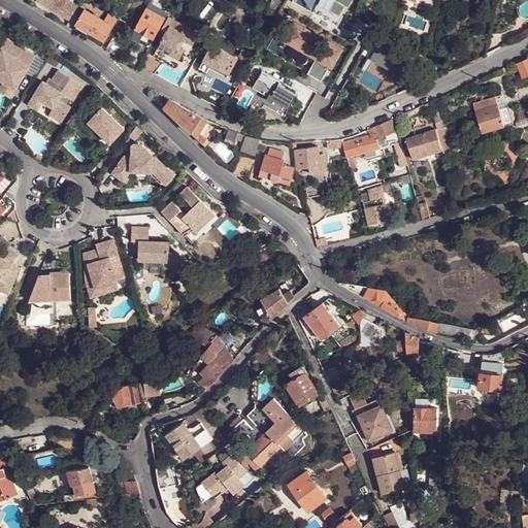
[(38,0),(70,20),(78,6),(71,1),(69,0),(38,0)]
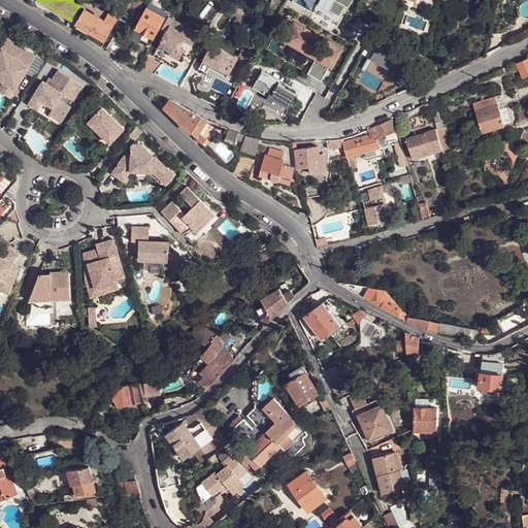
[(332,0),(318,0),(316,4),(327,10),(332,0)]
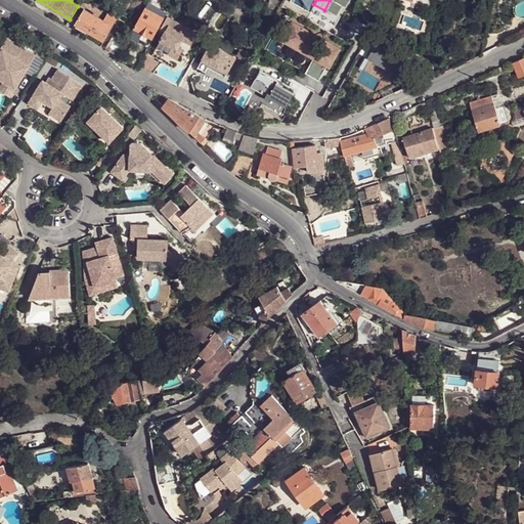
[(330,0),(324,10),(336,16),(342,6),(345,7),(348,0),(330,0)]
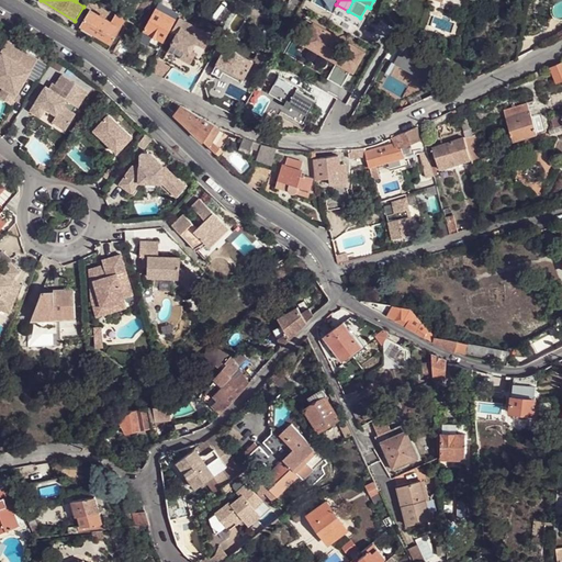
[(160,2),(157,9),(176,19),(179,13),(160,2)]
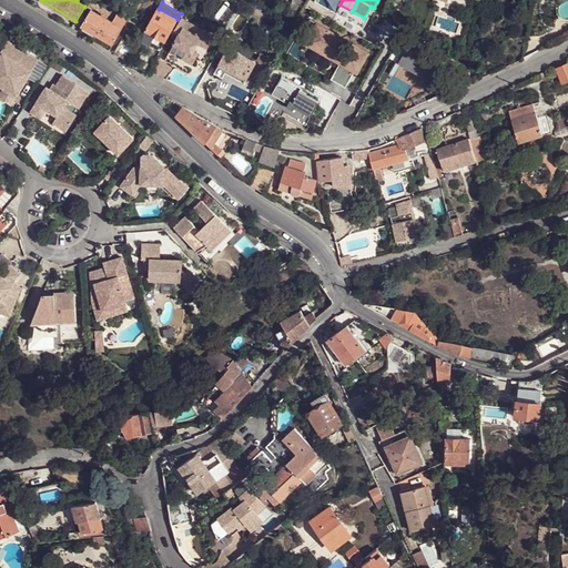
[(178,19),(159,9),(146,30),(143,36),(151,40),(154,34),(165,41),(178,19)]
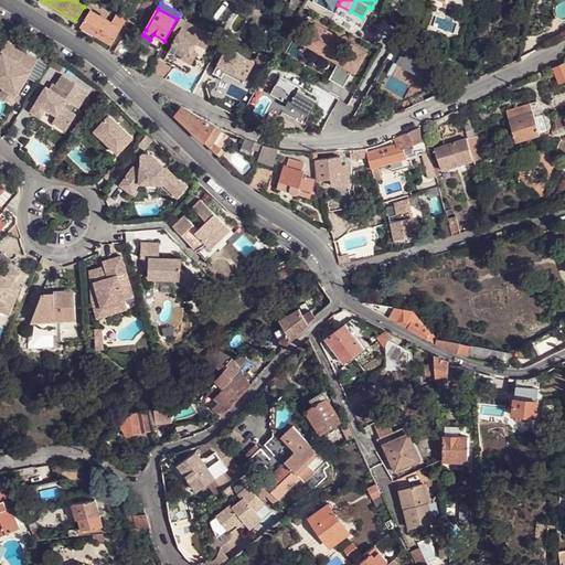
[(113,43),(127,17),(116,11),(112,20),(92,10),(83,27),(113,43)]
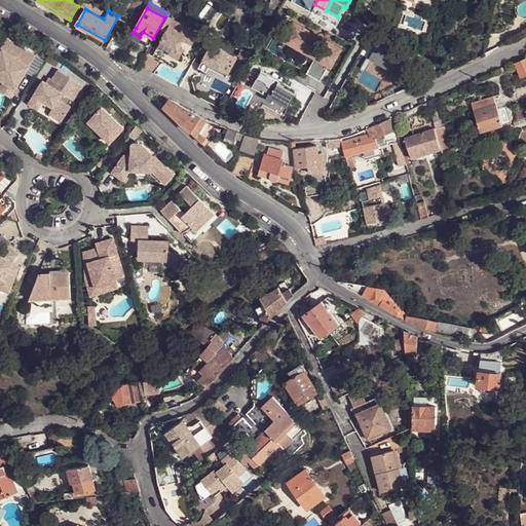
[(200,32),(175,19),(155,53),(177,65),(185,48),(181,47),(185,40),(189,42),(193,44),(200,32)]
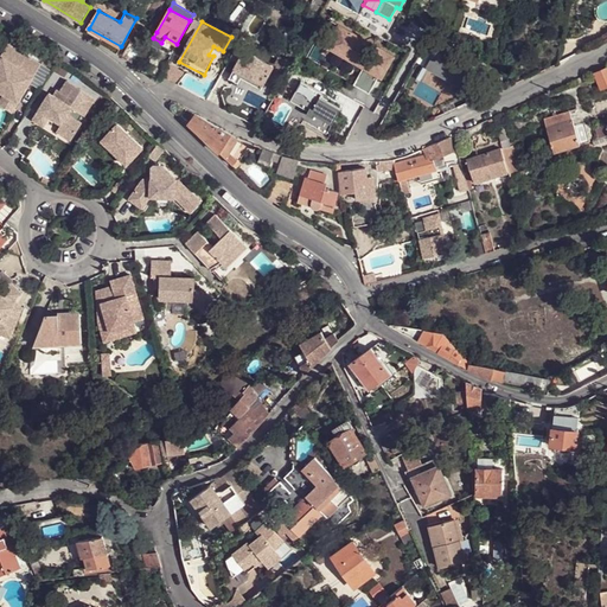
[(327,46),(338,26),(330,21),(324,31),(331,34),(325,45),(327,46)]
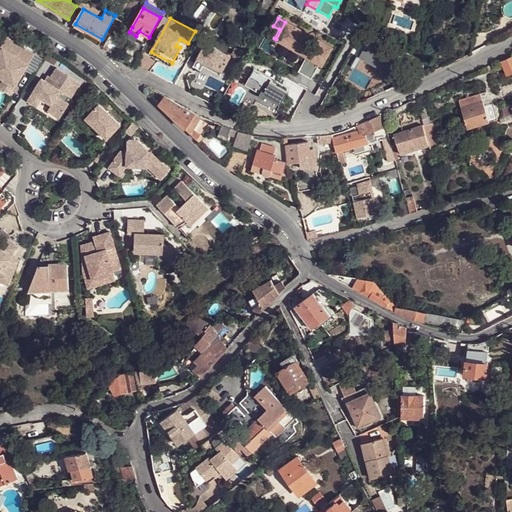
[(331,47),(285,22),(276,39),(274,38),(270,45),(275,48),(272,55),(311,76),(318,65),(322,57),(324,59),(331,47)]
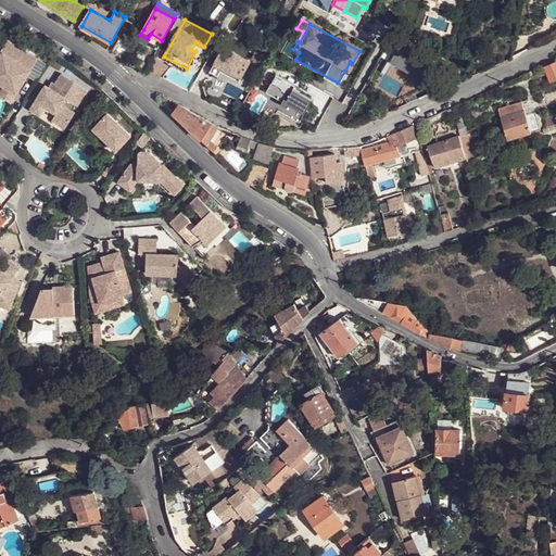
[(227,40),(220,35),(211,53),(218,57),(215,62),(211,72),(218,76),(224,67),(243,78),(252,61),(225,46),(227,40)]
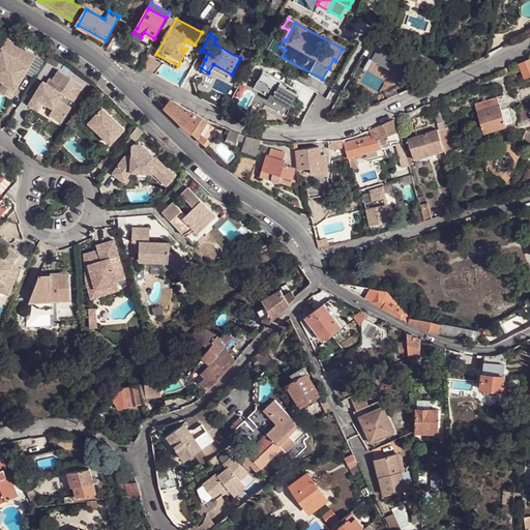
[(401,45),(381,33),(374,48),(377,49),(375,52),(373,58),(404,75),(412,59),(414,57),(399,48),(401,45)]
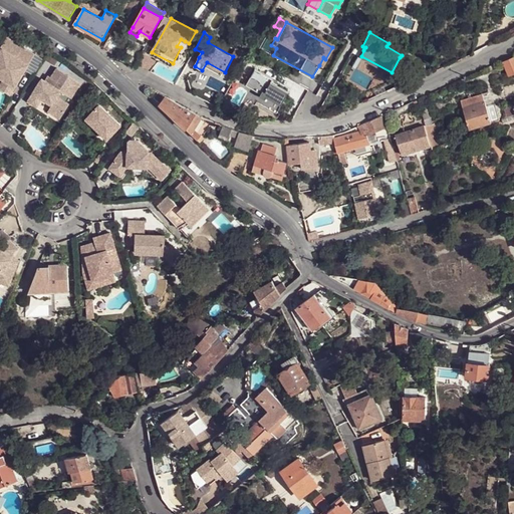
[(116,56),(123,43),(110,35),(103,47),(116,56)]
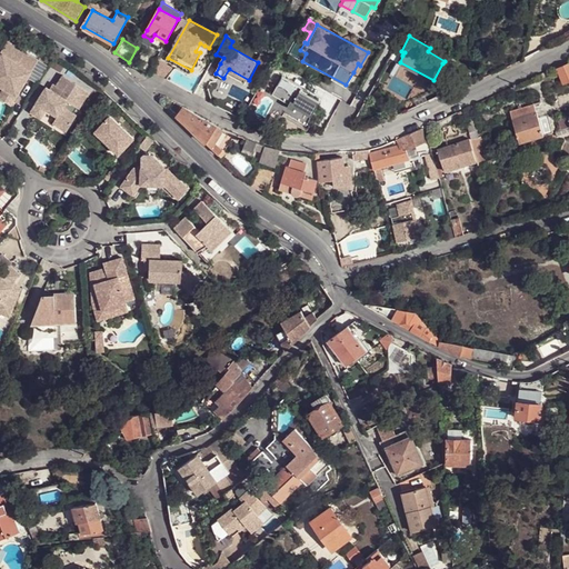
[(39,61),(8,42),(0,53),(0,87),(5,89),(18,98),(39,61)]
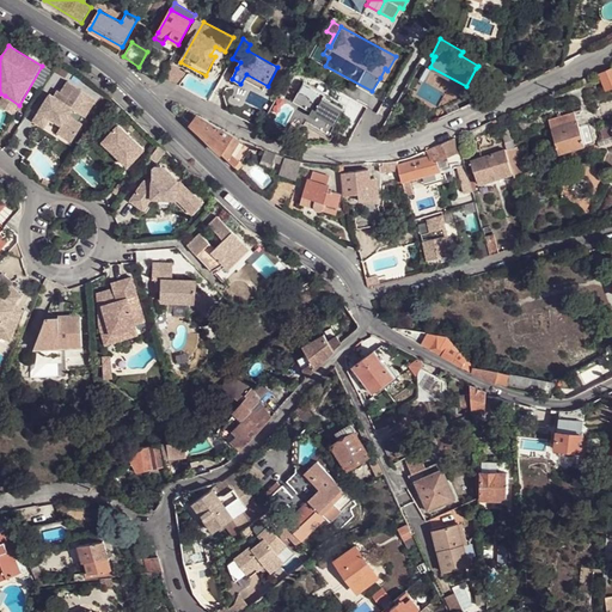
[(479,71),(476,68),(466,86),(430,67),(433,60),(429,59),(416,84),(420,86),(429,68),(456,83),(453,86),(466,93),(479,71)]
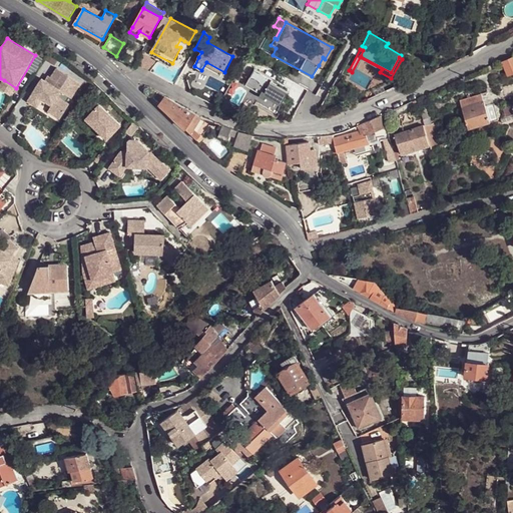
[(312,76),(273,55),(271,57),(311,79),(312,76)]
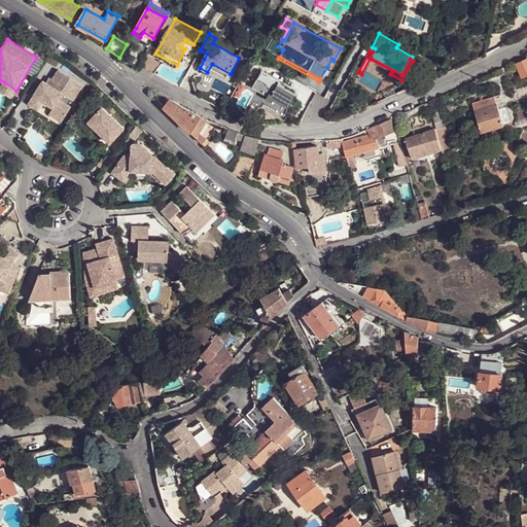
[(517,63),(522,77),(526,74),(526,61),(526,60),(517,63)]
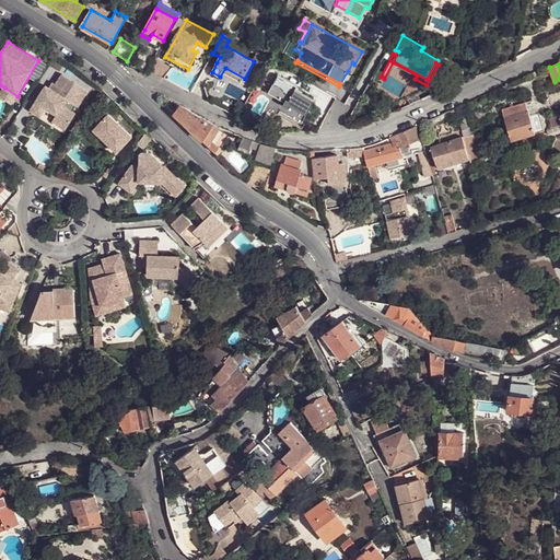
[(245,79),(225,68),(223,72),(242,83),(245,79)]
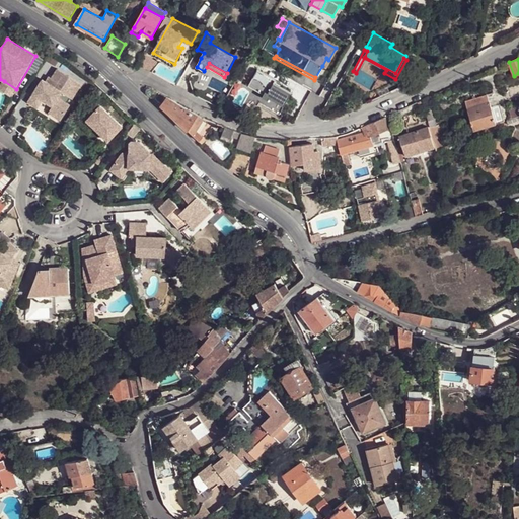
[(43,79),(32,96),(42,101),(43,99),(53,105),(49,113),(61,120),(70,104),(67,102),(70,98),(72,99),(81,83),(57,69),(52,78),(49,76),(46,81),(43,79)]
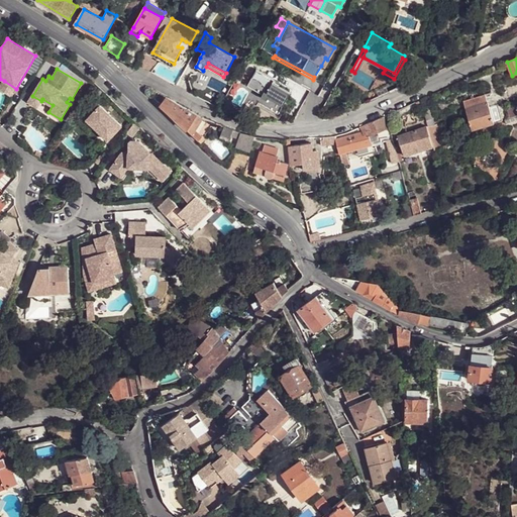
[(273,80),(255,70),(246,86),(262,95),(256,103),(277,114),(289,93),(276,86),(271,83),(273,80)]
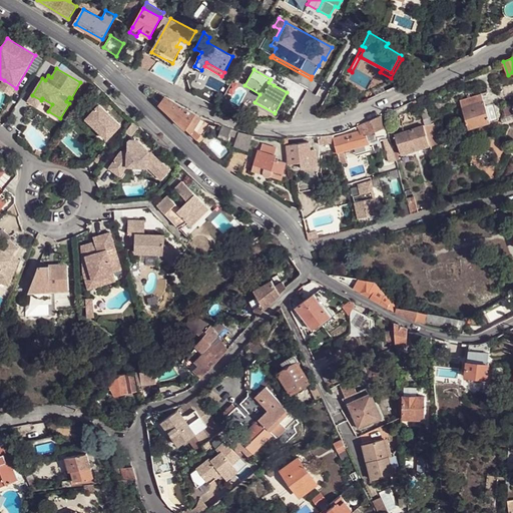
[(16,88),(4,80),(0,85),(0,90),(10,96),(16,88)]
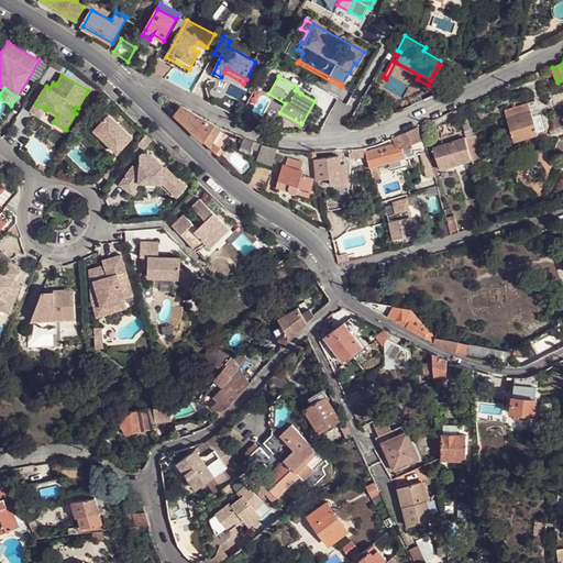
[(529,111),(527,103),(514,108),(509,109),(511,117),(529,111)]
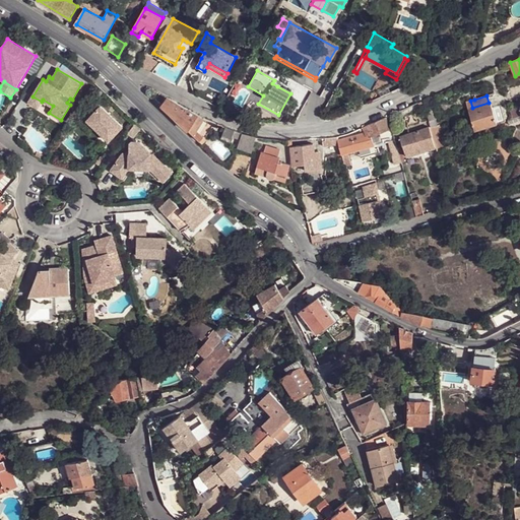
[(42,102),(33,96),(28,103),(38,109),(42,102)]
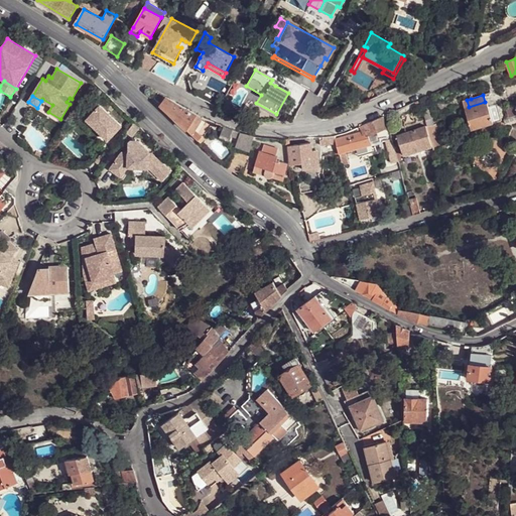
[(160,105),(185,128),(195,114),(184,109),(185,108),(165,98),(160,105)]
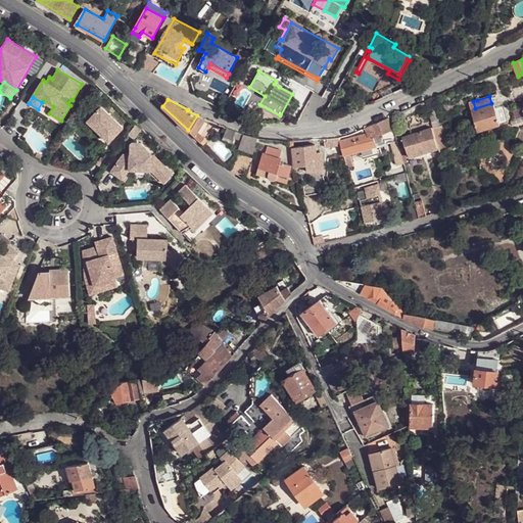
[(477,132),(498,125),(493,107),(492,102),(491,103),(475,108),(470,109),(477,132)]
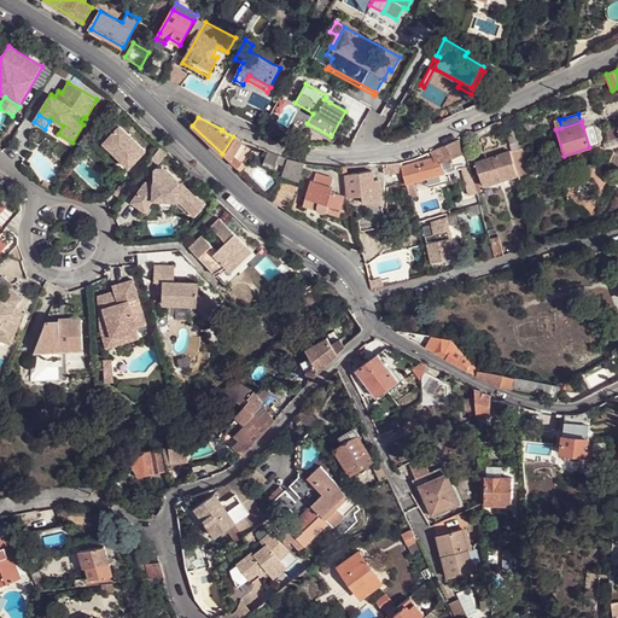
[(617,136),(617,133),(616,123),(607,127),(611,140),(617,136)]
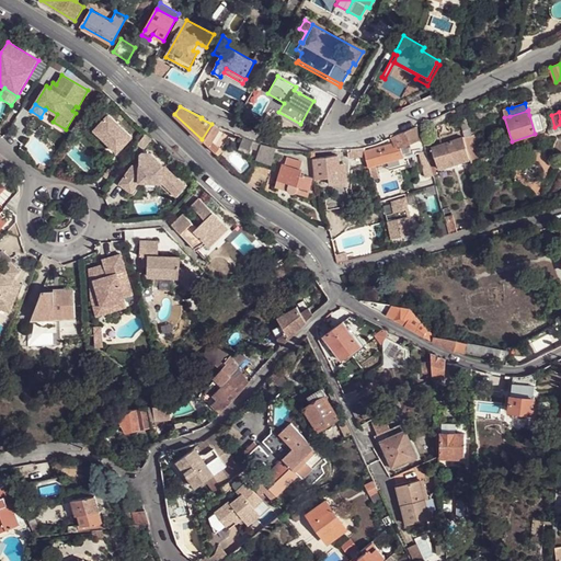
[(538,113),(529,115),(535,134),(544,132),(538,113)]
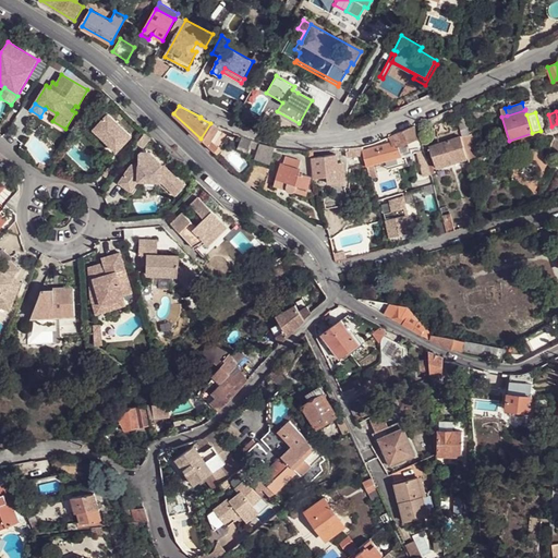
[(105,113),(98,120),(104,125),(96,135),(119,157),(134,141),(105,113)]
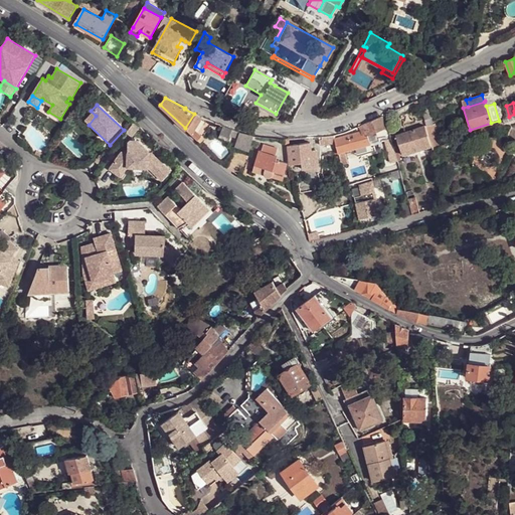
[(431,118),(426,105),(420,108),(424,120),(431,118)]
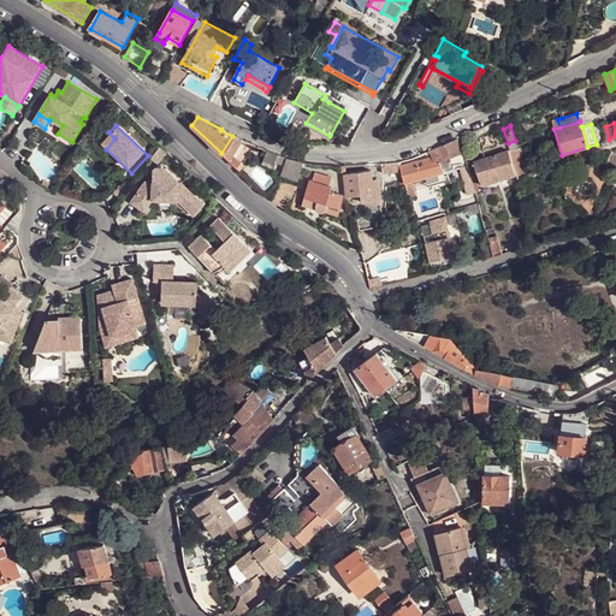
[(240,140),(232,136),(221,153),(236,167),(240,161),(231,155),(240,140)]
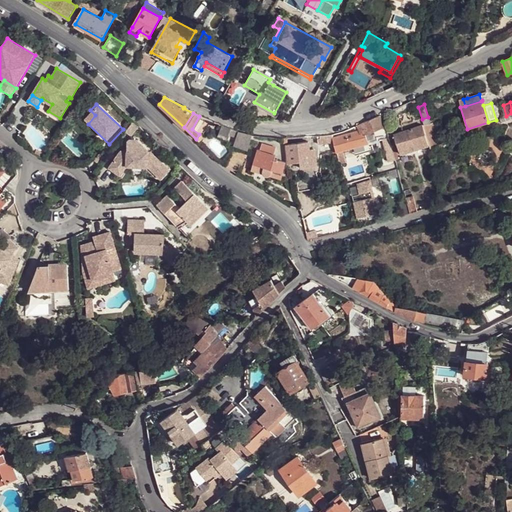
[(382,127),(379,115),(360,123),(362,129),(364,133),(365,133),(382,127)]
